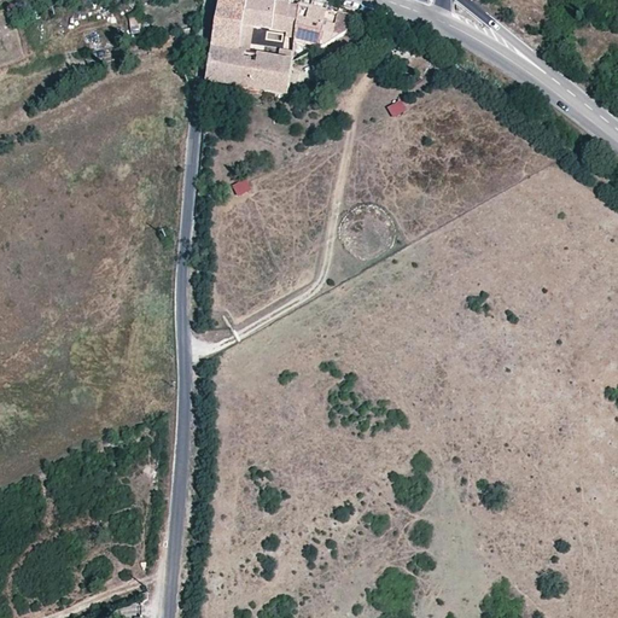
[(219,0),(211,50),(240,54),(245,28),(249,0),(219,0)]
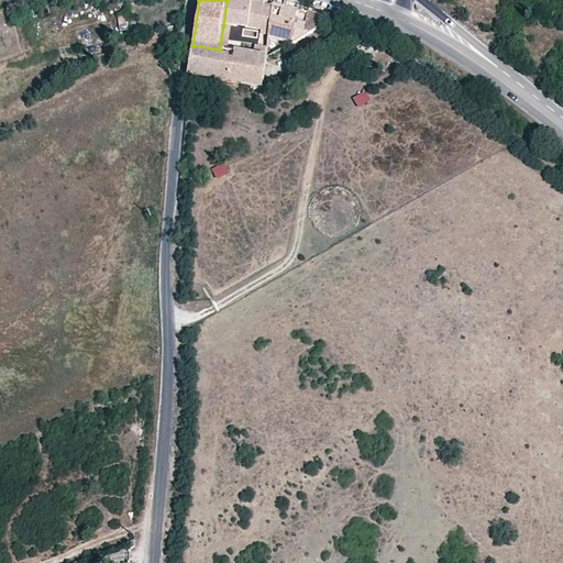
[(228,0),(227,0),(223,25),(257,30),(261,6),(228,0)]
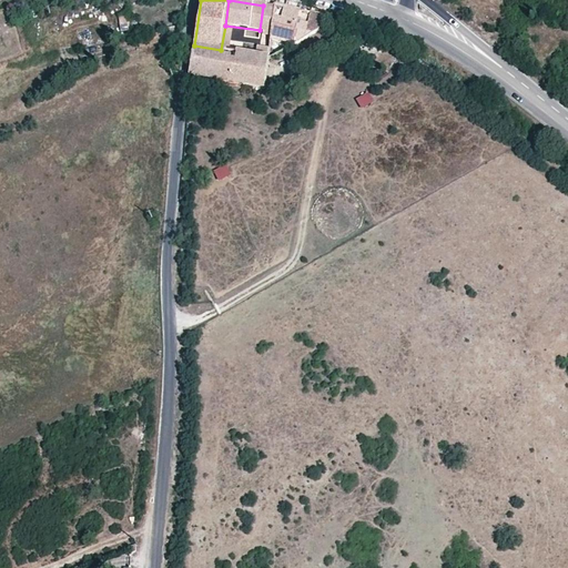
[(272,28),(274,7),(263,6),(260,30),(271,32),(272,28)]
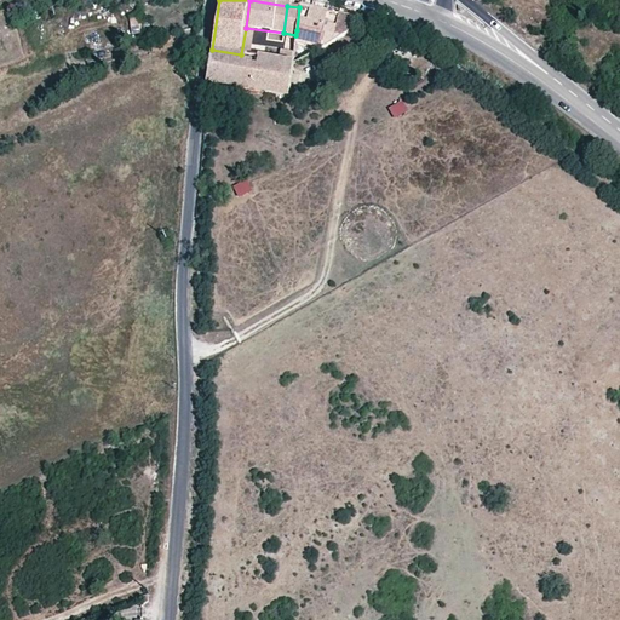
[(346,36),(352,21),(299,7),(297,30),(327,35),(325,49),(346,36)]
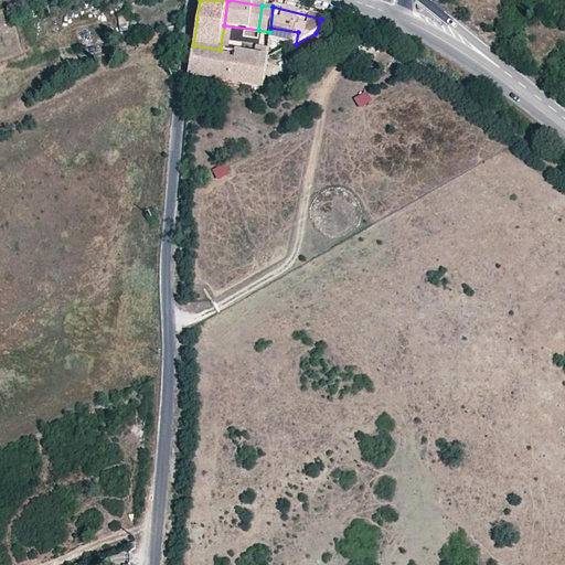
[(117,13),(119,32),(128,32),(127,12),(117,13)]
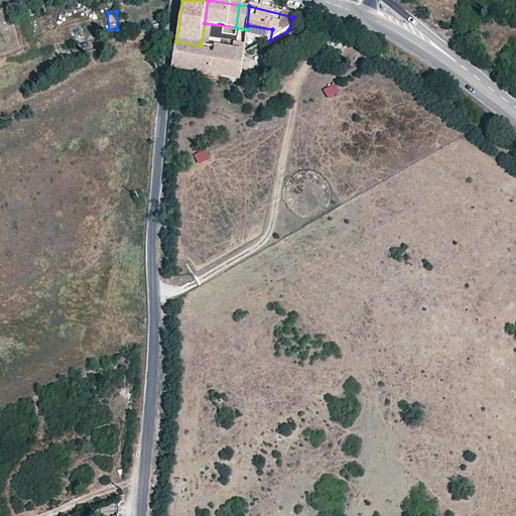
[(272,29),(247,25),(246,34),(270,40),(272,29)]
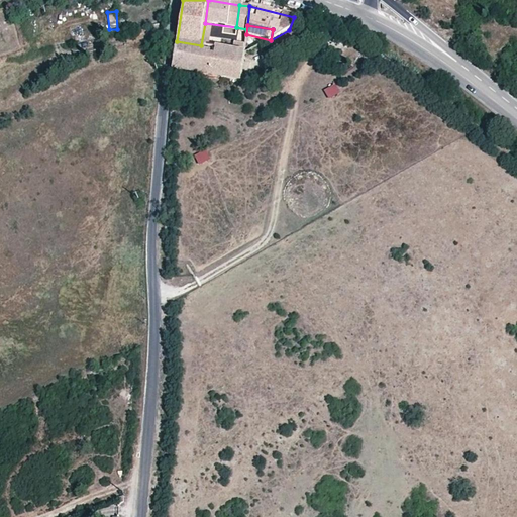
[(177,41),(173,68),(240,82),(243,56),(243,53),(201,45),(177,41)]
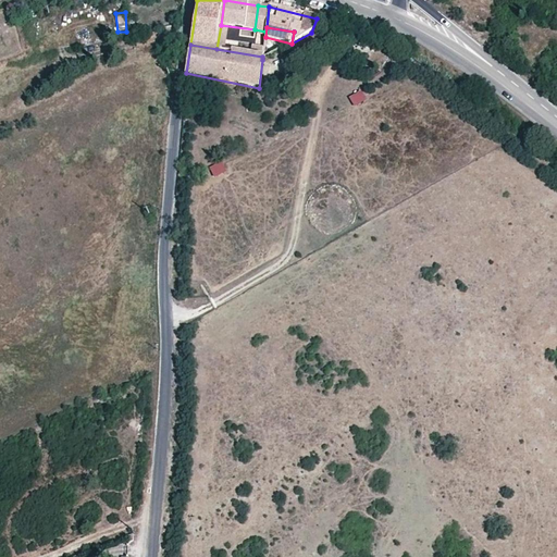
[(356,109),(367,98),(359,90),(348,100),(356,109)]
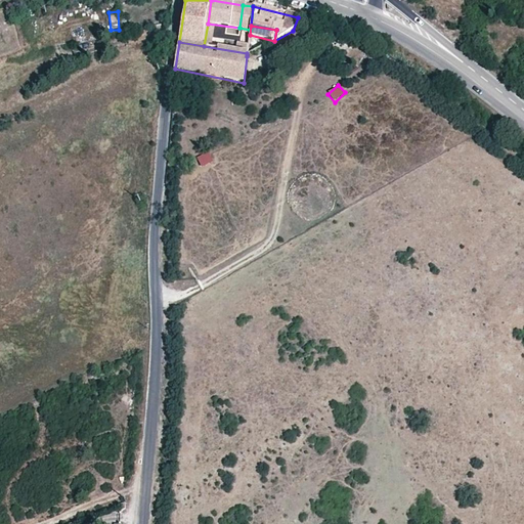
[(197,159),(201,168),(213,163),(209,153),(197,159)]
